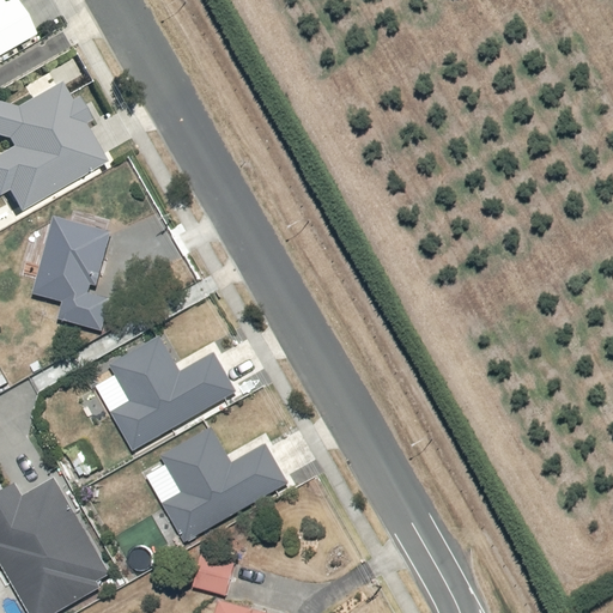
[(0,0),(0,55),(35,36),(13,0),(7,0),(1,4),(0,0)]
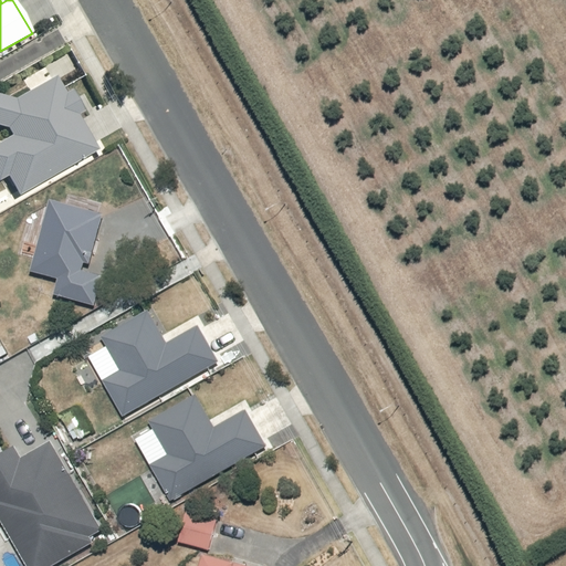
[(13,101),(0,96),(0,127),(7,129),(11,136),(0,142),(0,181),(7,178),(18,197),(97,152),(77,115),(82,113),(70,92),(65,95),(54,77),(13,101)]
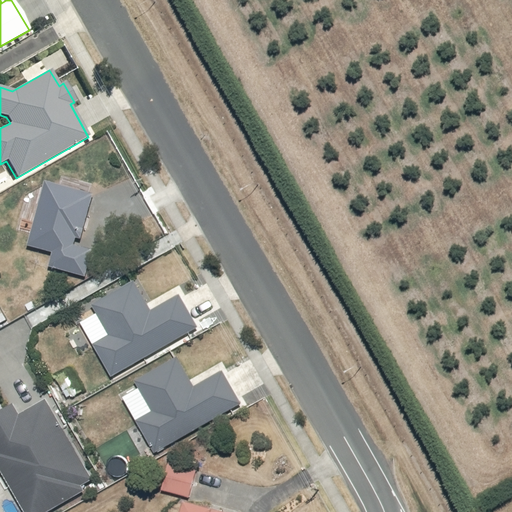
[(74,196),(49,190),(35,244),(59,250),(55,266),(92,276),(100,248),(93,246),(100,217),(70,209),(74,196)]
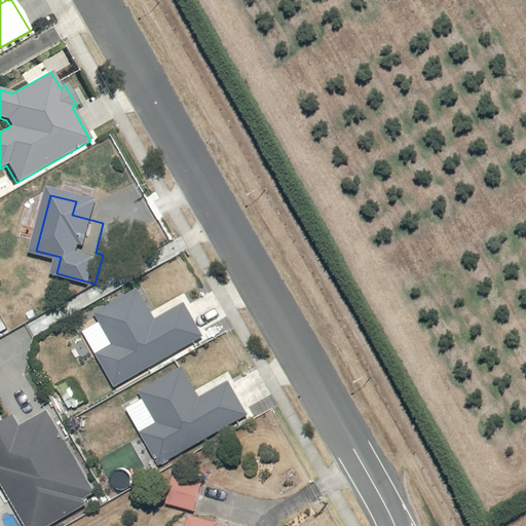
[(114,346),(98,355),(115,387),(204,337),(185,303),(156,318),(139,289),(96,313),(114,346)]
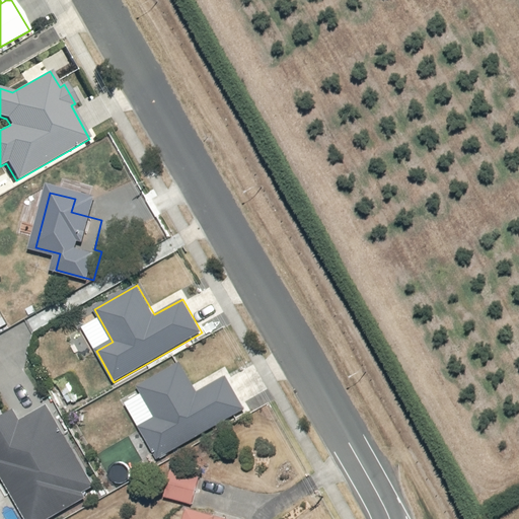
[(180,364),(138,388),(155,419),(139,428),(157,460),(245,411),(226,377),(198,393),(180,364)]
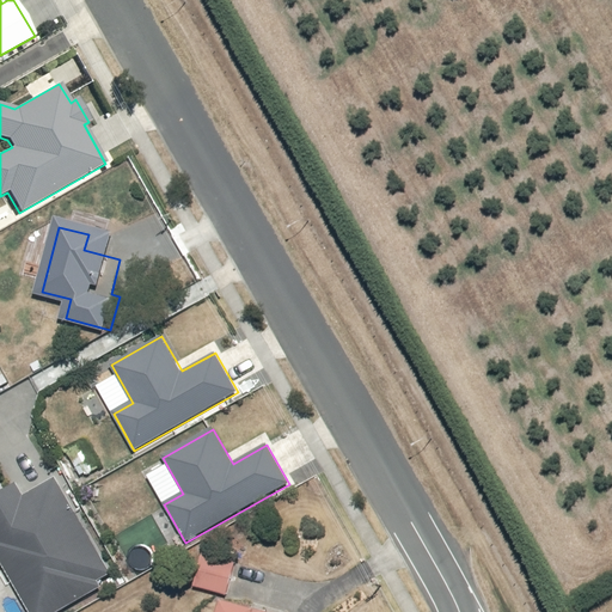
[(17,484),(0,493),(0,562),(29,611),(61,611),(102,588),(98,582),(112,574),(56,478),(24,496),(17,484)]
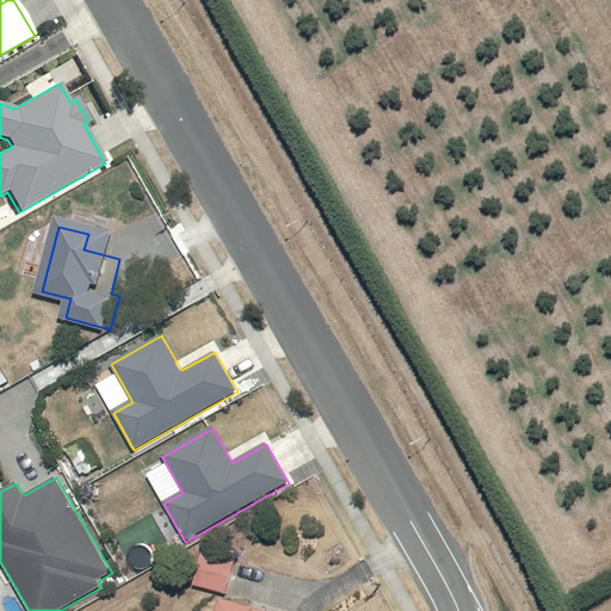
[(204,549),(197,584),(233,591),(240,556),(204,549)]
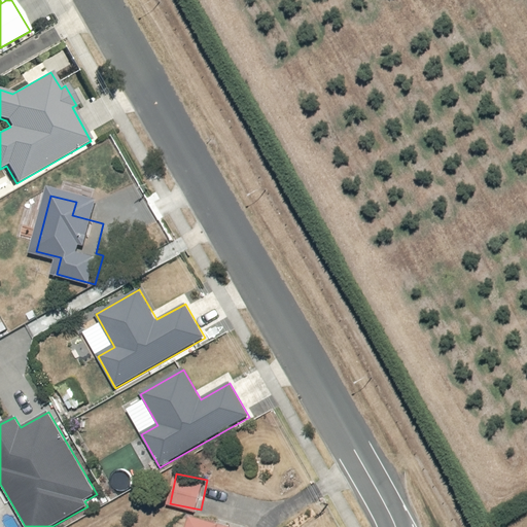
[(240,526),(196,515),(192,526),(240,526)]
